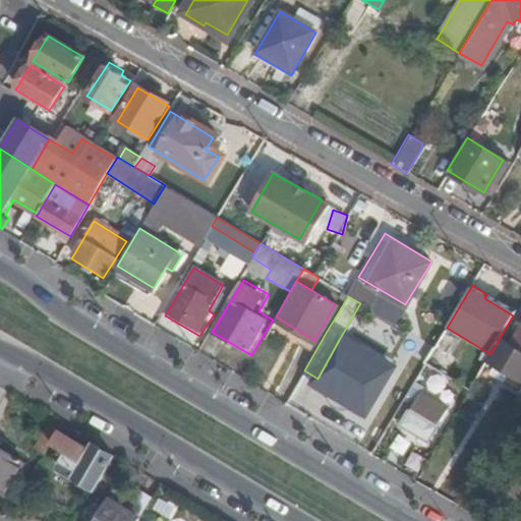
[(444,331),(435,325),(424,342),(433,348),(443,333),(444,331)]
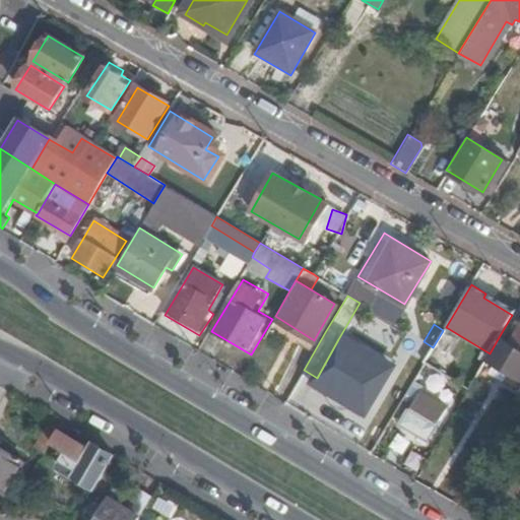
[(519,325),(509,343),(499,337),(490,353),(473,380),(510,404),(519,388),(519,325)]
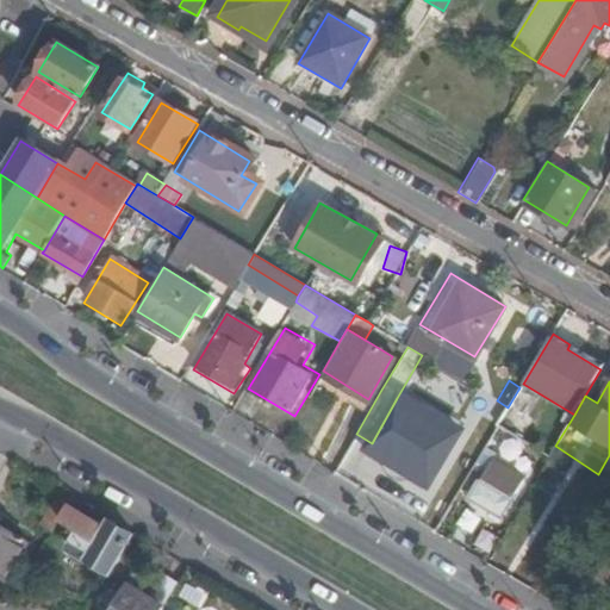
[(397,398),(372,443),(393,455),(403,462),(428,477),(455,433),(430,418),(419,412),(397,398)]
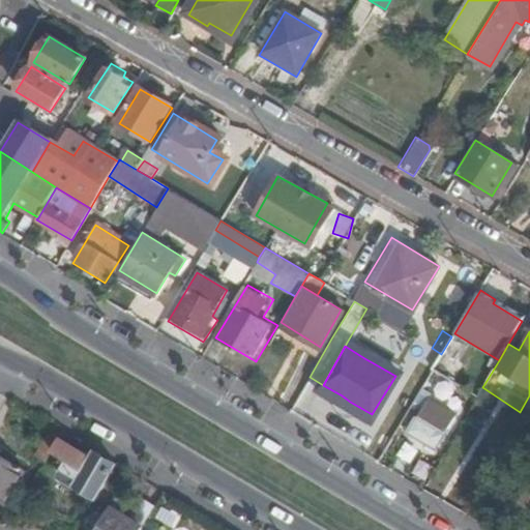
[(444,403),(429,393),(405,432),(434,448),(453,415),(442,408),(444,403)]
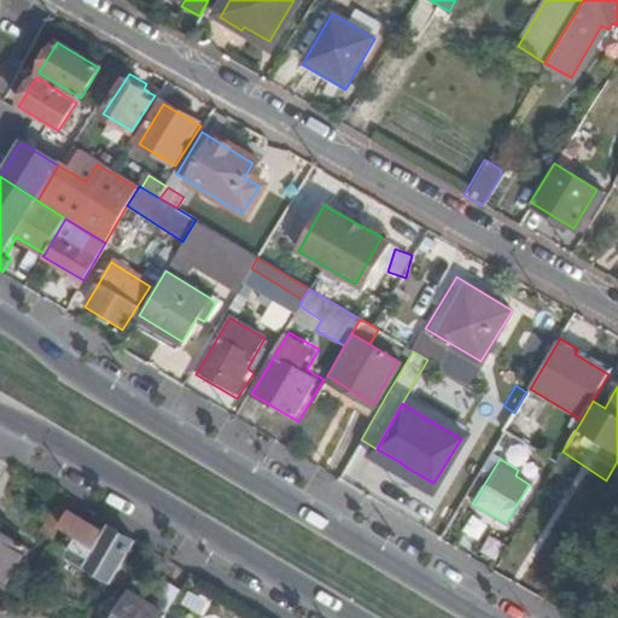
[(62,500),(41,532),(54,540),(60,530),(69,516),(74,508),(62,500)]
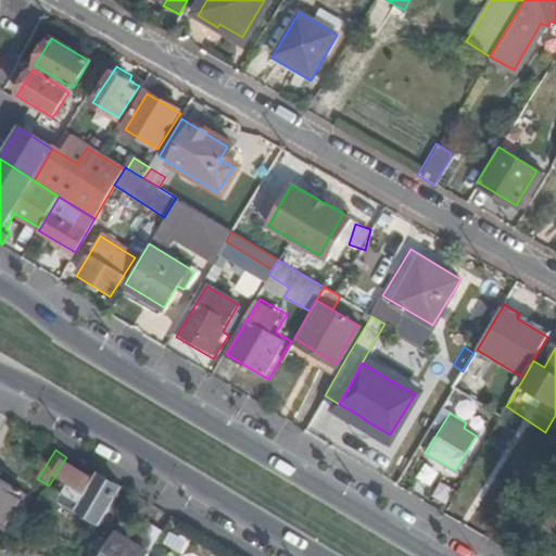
[(80,555),(100,555),(123,521),(138,496),(102,475),(97,483),(62,464),(54,477),(71,488),(62,502),(101,523),(80,555)]
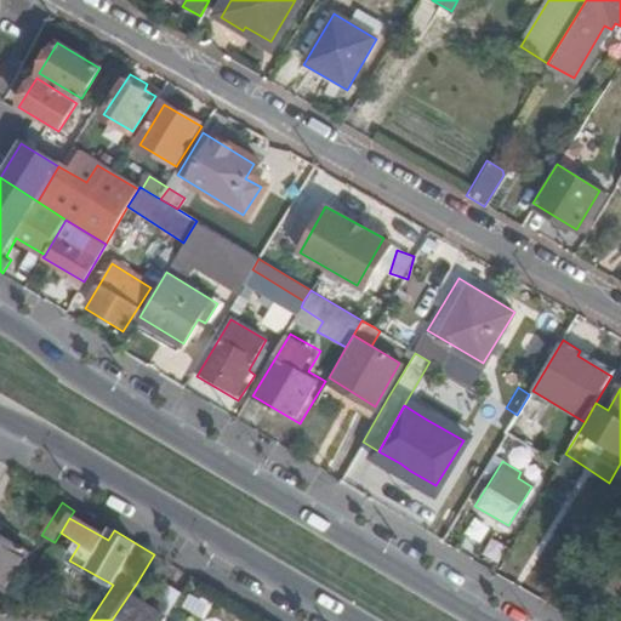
[(494,533),(484,556),(501,563),(511,540),(494,533)]
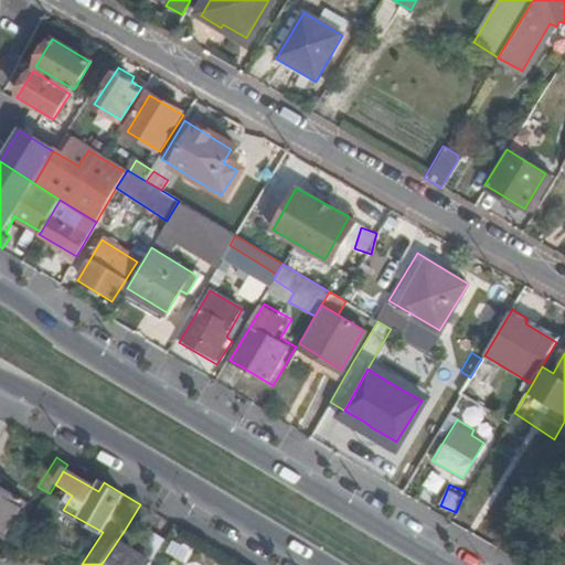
[(0,536),(3,539),(23,507),(0,491),(0,536)]
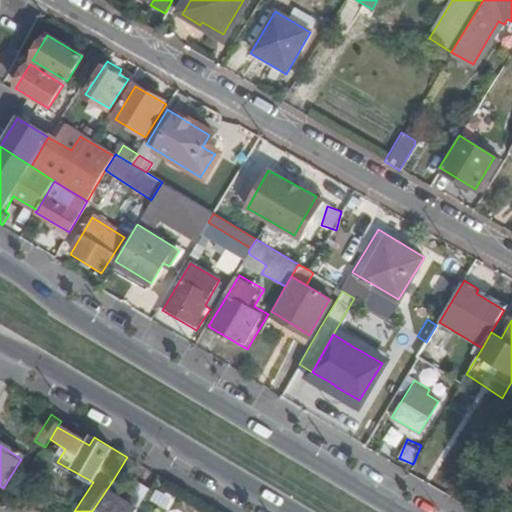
[(117,482),(113,480),(92,511),(135,511),(124,505),(109,495),(117,482)]
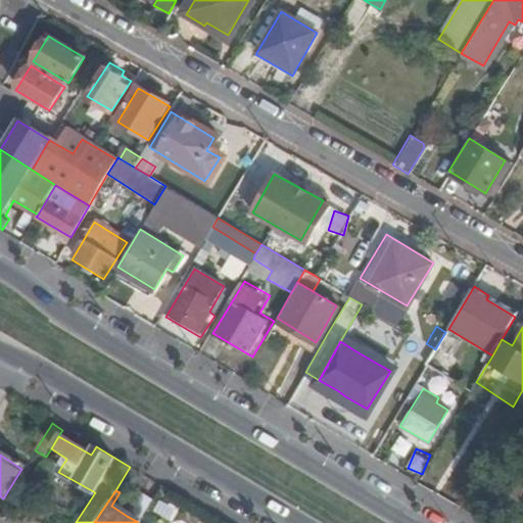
[(138,522),(139,522),(150,506),(138,497),(127,516),(138,522)]
